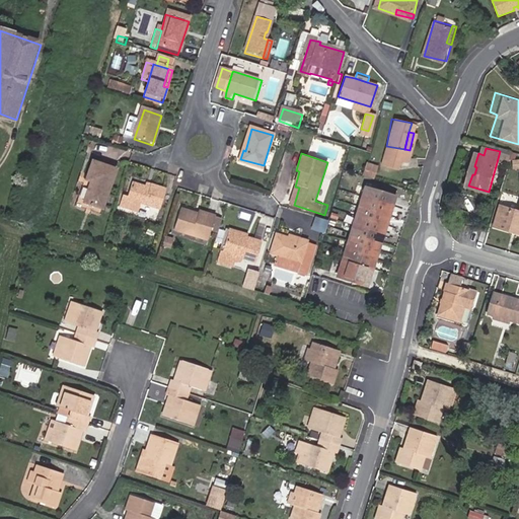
[(102,211),(115,172),(89,164),(83,183),(88,186),(82,205),(102,211)]
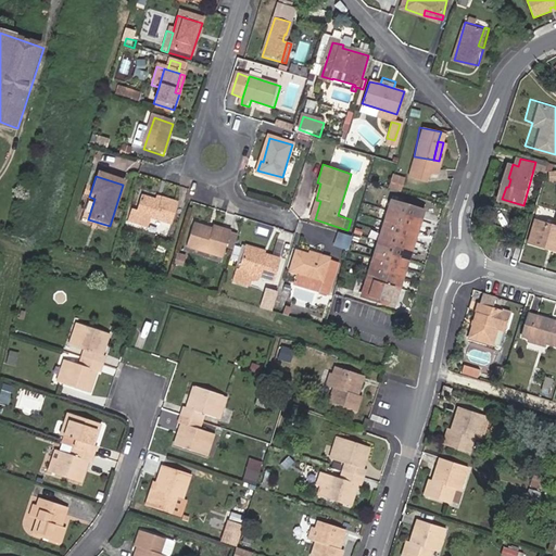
[(391,189),(404,192),(407,178),(394,176),(391,189)]
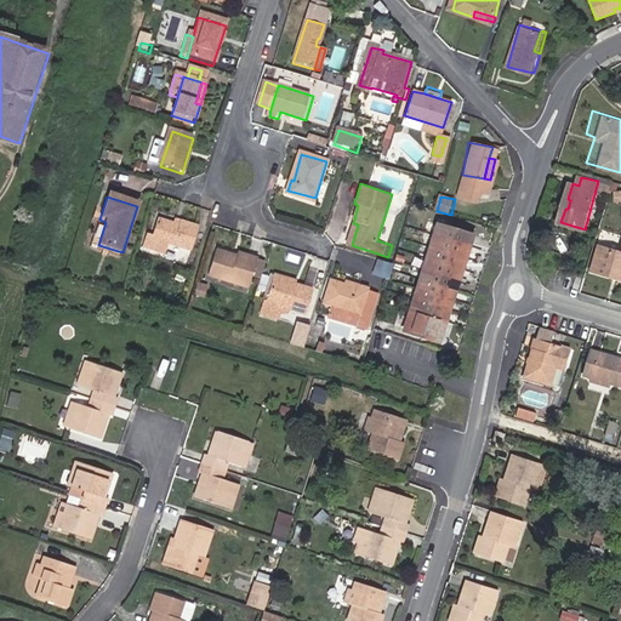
[(176,226),(159,221),(154,237),(193,249),(199,229),(183,223),(181,228),(176,226)]
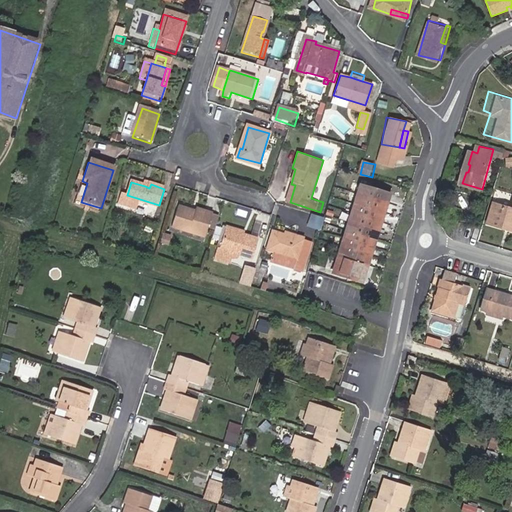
[(393,192),(364,183),(337,269),(365,278),(393,192)]
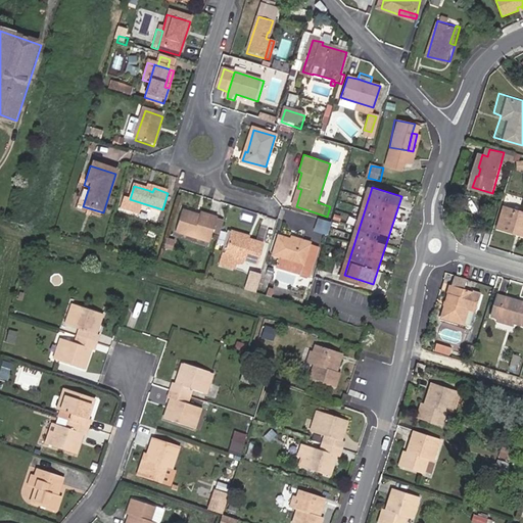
[(143,207),(141,217),(156,219),(158,209),(143,207)]
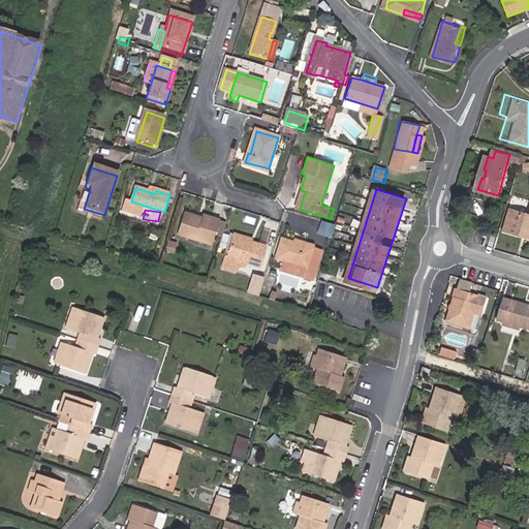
[(526,235),(525,237),(528,238),(528,215),(511,210),(505,231),(516,235),(517,231),(526,235)]
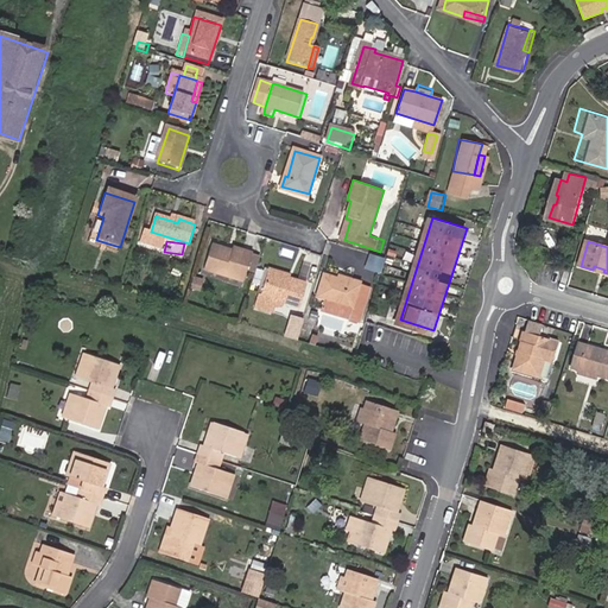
[(213,244),(204,268),(244,280),(253,253),(233,248),(232,249),(213,244)]
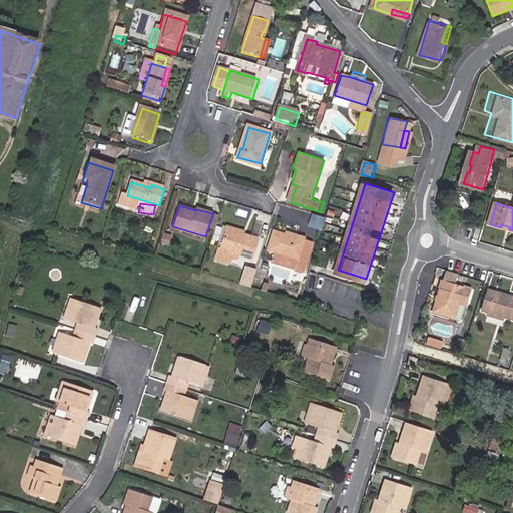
[(309,225),(321,229),(325,217),(313,213),(309,225)]
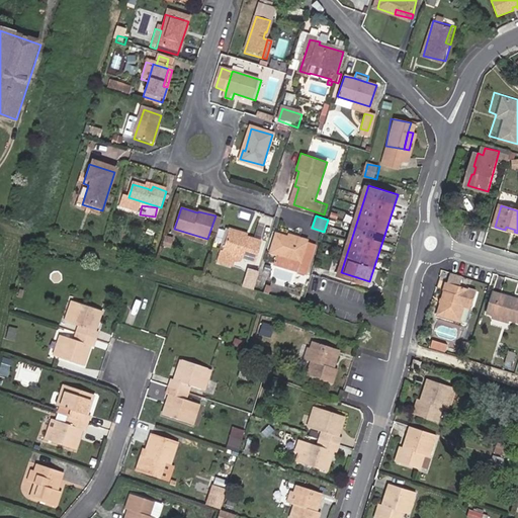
[(275,234),(268,255),(299,265),(296,273),(305,276),(314,247),(306,245),(307,243),(291,238),(290,240),(275,234)]
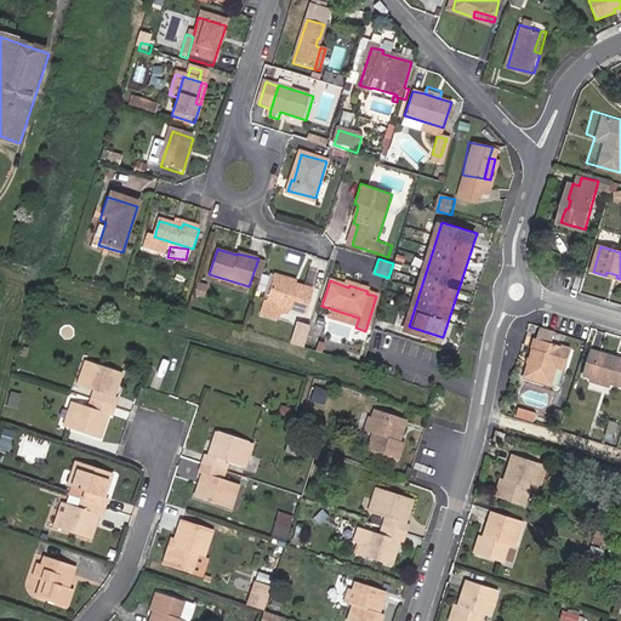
[(199,283),(195,294),(206,297),(210,285),(199,283)]
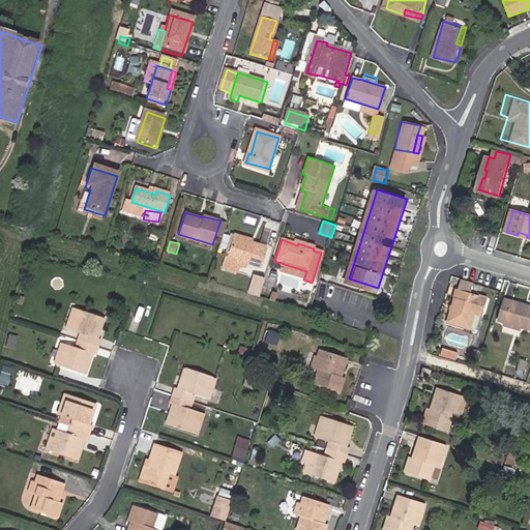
[(230,241),(222,267),(236,271),(239,260),(259,266),(265,247),(249,242),(247,246),(230,241)]
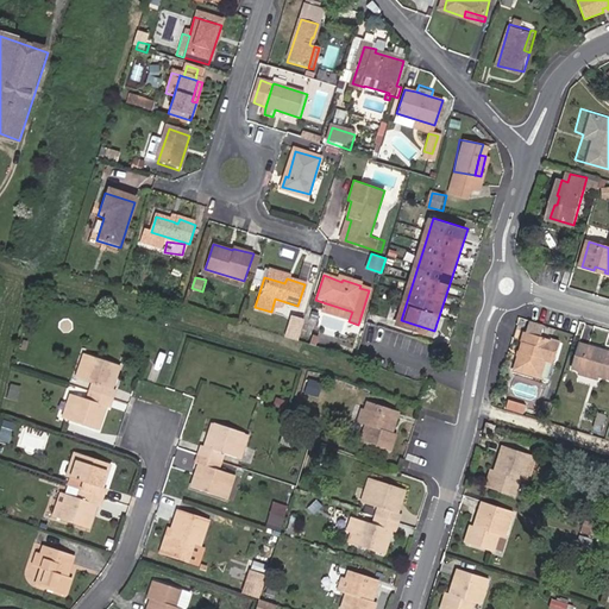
[(296,341),(302,320),(290,316),(284,338),(296,341)]
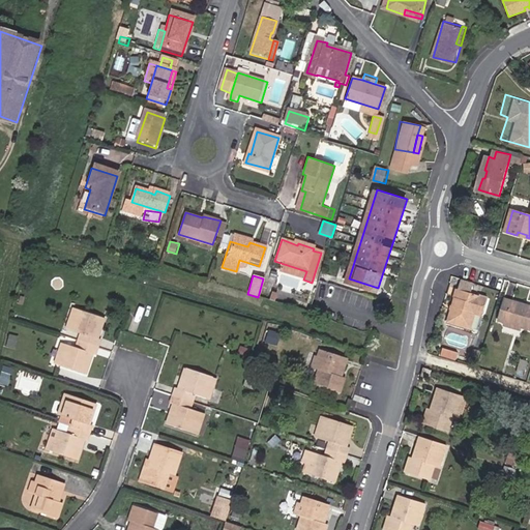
[(477,293),(458,287),(447,319),(467,325),(477,293)]
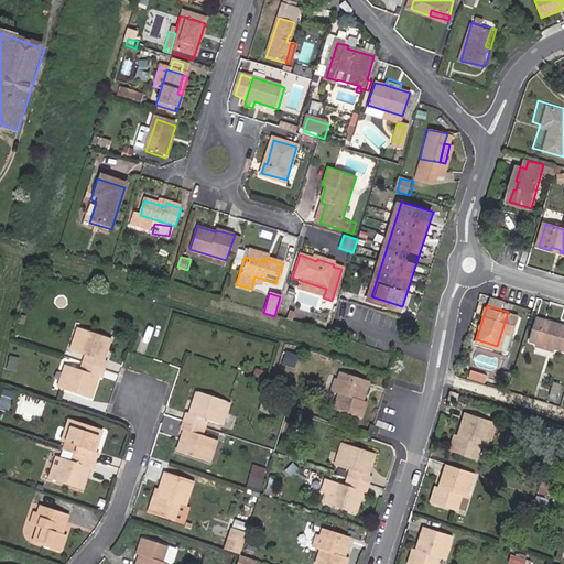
[(528,337),(537,340),(555,347),(563,349),(563,324),(534,315),(528,337)]
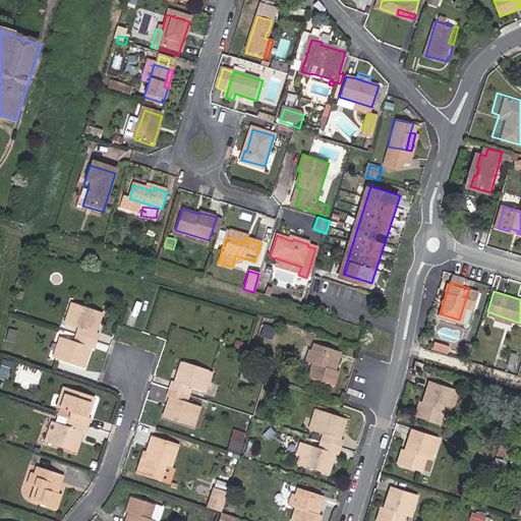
[(70,322),(77,302),(73,301),(66,321),(70,322)]
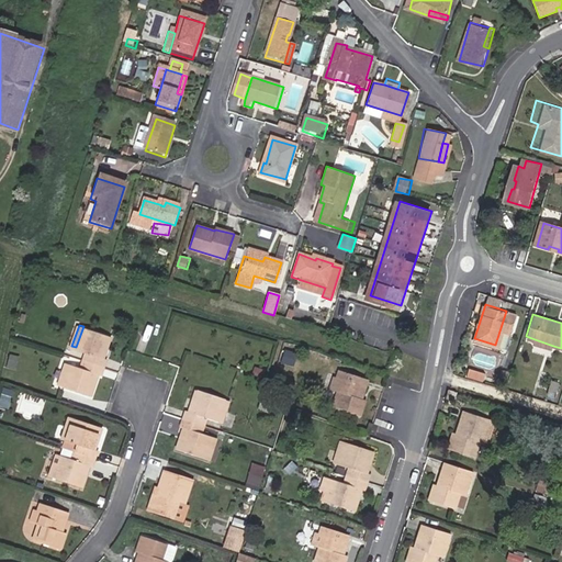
[(87,351),(85,359),(105,367),(108,359),(103,357),(111,335),(83,326),(76,347),(87,351)]
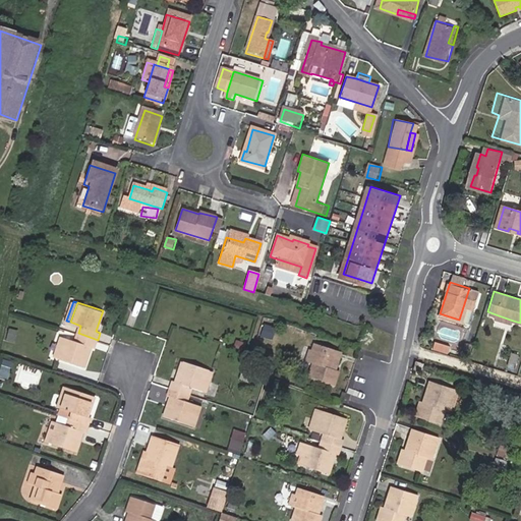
[(513,321),(496,314),(494,320),(511,325),(513,321)]
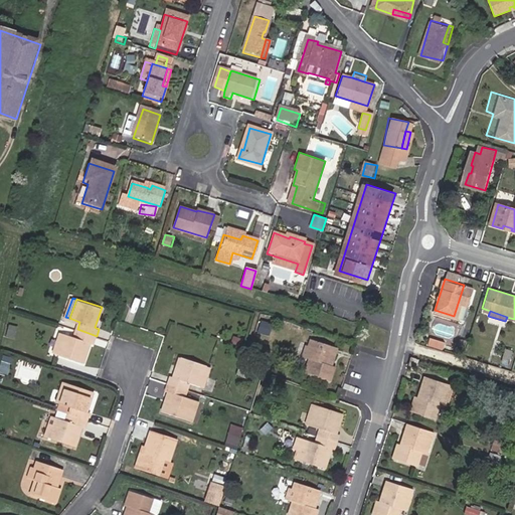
[(22,327),(11,324),(7,336),(18,339),(22,327)]
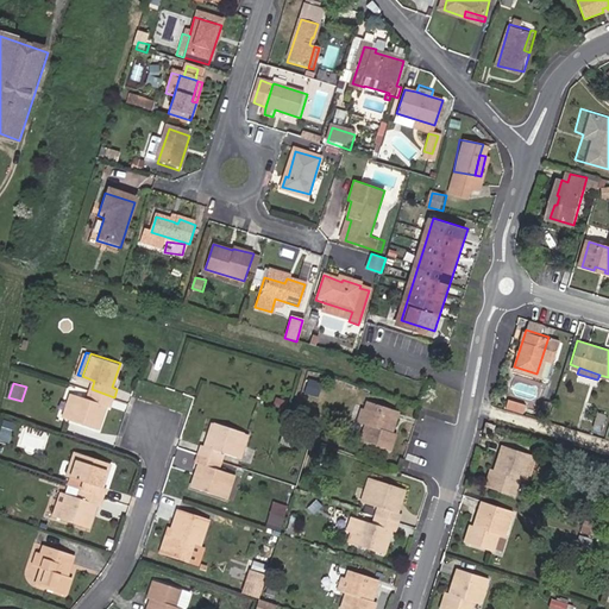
[(114,397),(92,389),(88,396),(75,393),(66,418),(96,428),(106,405),(111,407),(114,397)]
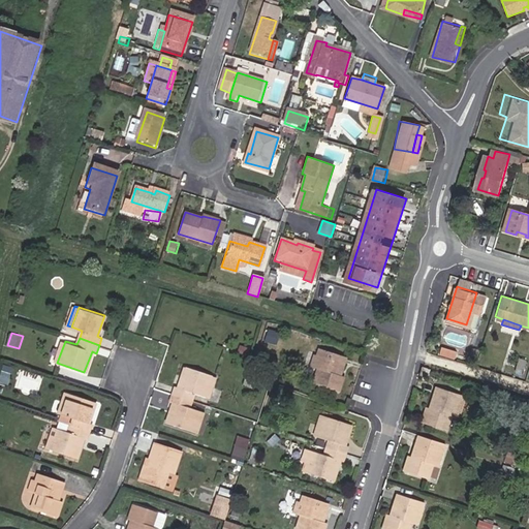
[(54,362),(57,363),(65,341),(62,340),(54,362)]
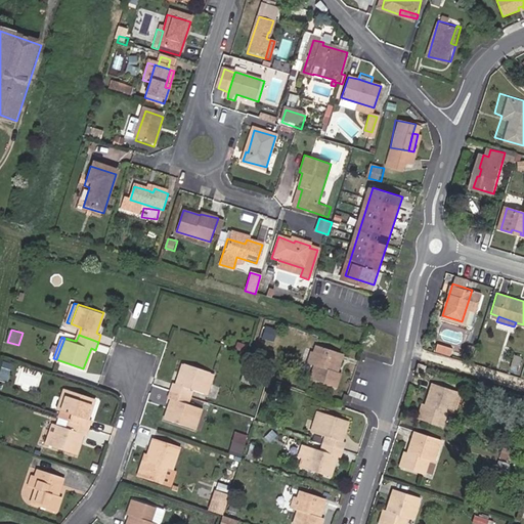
[(311,348),(308,360),(313,361),(309,376),(334,383),(338,368),(334,367),(339,350),(313,342),(311,348)]
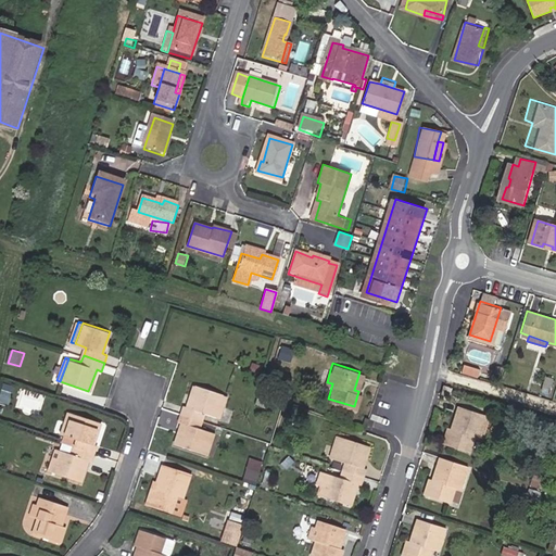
[(551,382),(555,373),(548,370),(545,380),(551,382)]
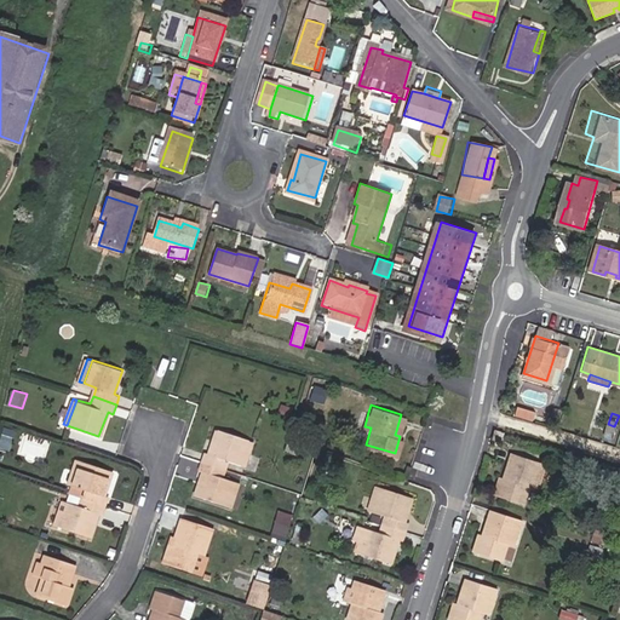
[(491,432),(501,435),(505,426),(494,423),(491,432)]
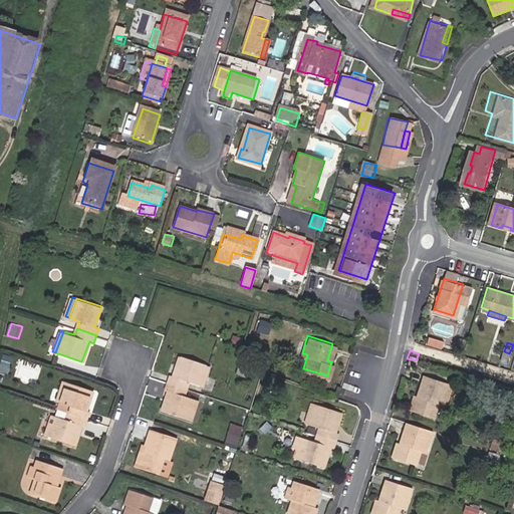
[(3,353),(0,362),(0,363),(10,366),(13,356),(3,353)]
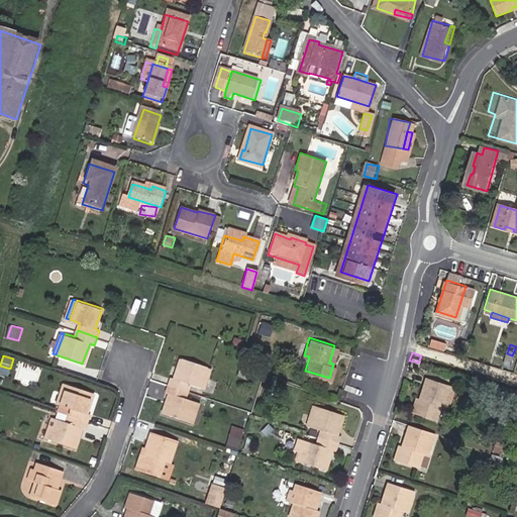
[(172,377),(169,384),(188,390),(190,384),(202,387),(209,366),(182,356),(175,378),(172,377)]
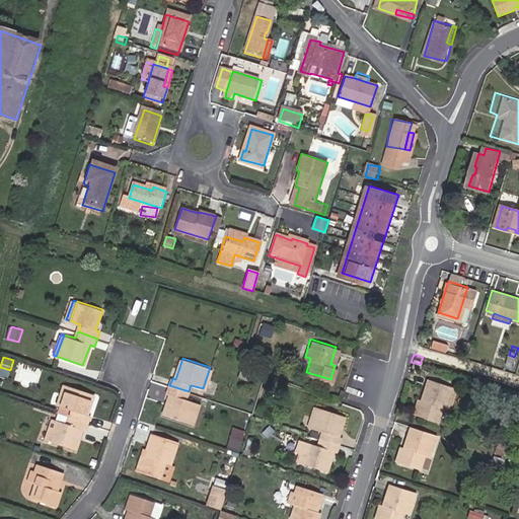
[(214,368),(210,367),(203,388),(206,389),(214,368)]
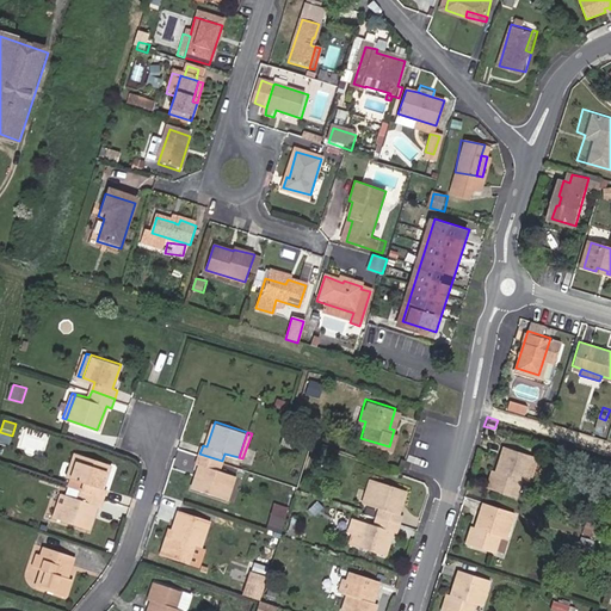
[(498,468),(493,486),(517,493),(520,479),(526,480),(535,452),(506,443),(498,468)]
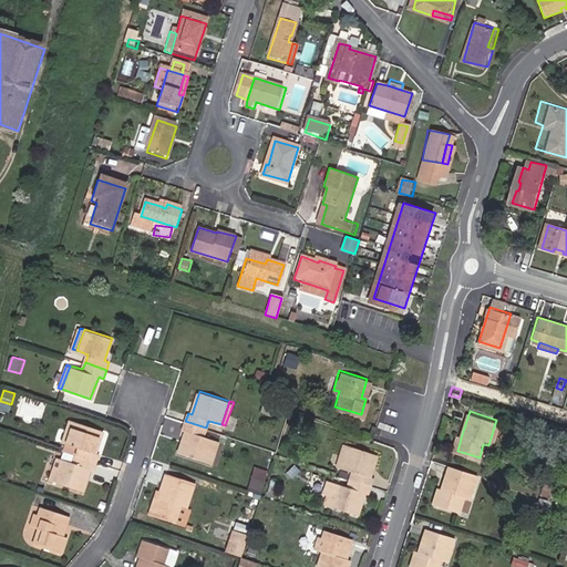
[(68,443),(75,420),(71,419),(63,441),(68,443)]
